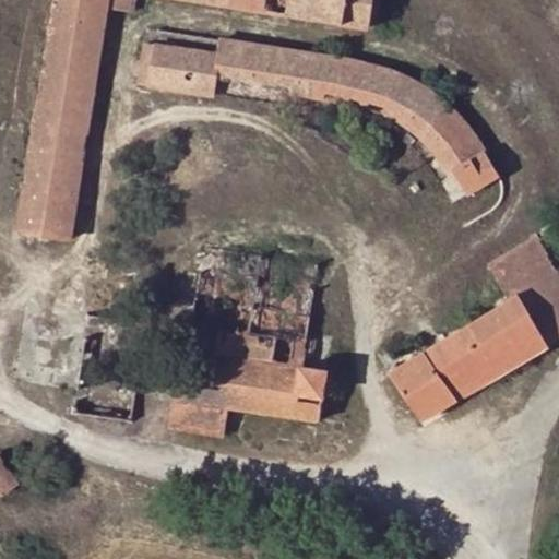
[(50,0),(16,233),(72,241),(107,9),(134,13),(135,0),(50,0)]
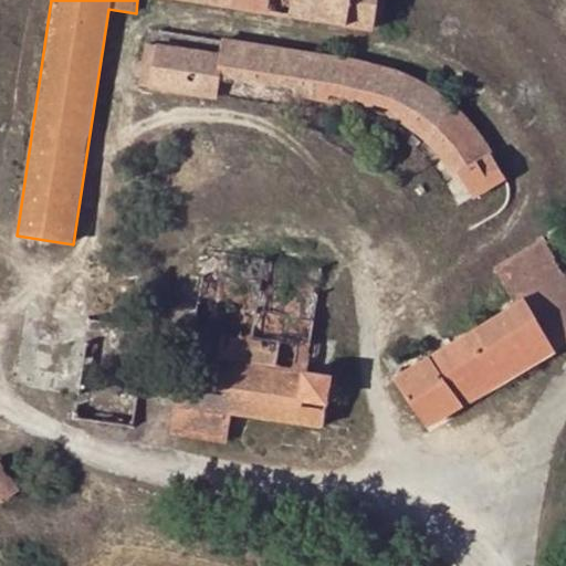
[(377,0),(206,0),(373,29),(377,0)]
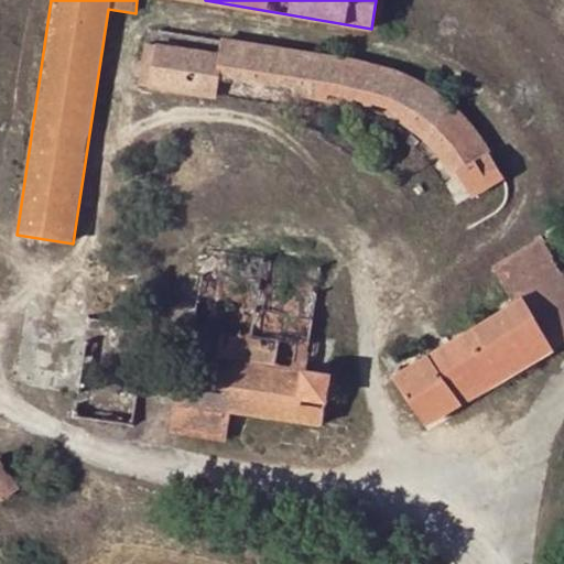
[(147,87),(155,43),(143,40),(136,85),(147,87)]
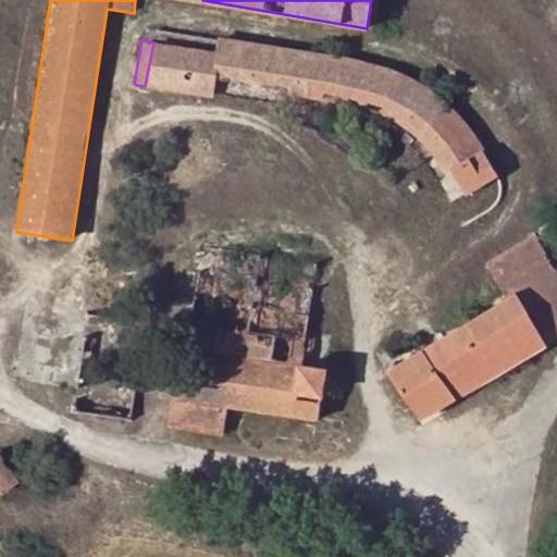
[(223,41),(222,52),(323,69),(354,75),(372,79),(384,86),(401,94),(417,102),(429,112),(440,121),(449,130),(457,139),(463,148),(471,159),(478,170),(484,180),(494,175),(487,161),(472,140),(463,127),(433,98),(411,85),(395,76),(385,73),(373,69),(359,64),(347,62),(223,41)]
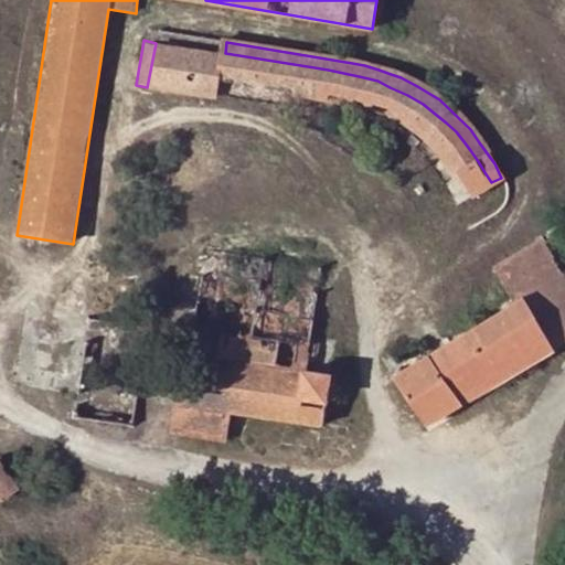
[(208,51),(156,43),(147,87),(200,96),(208,51)]
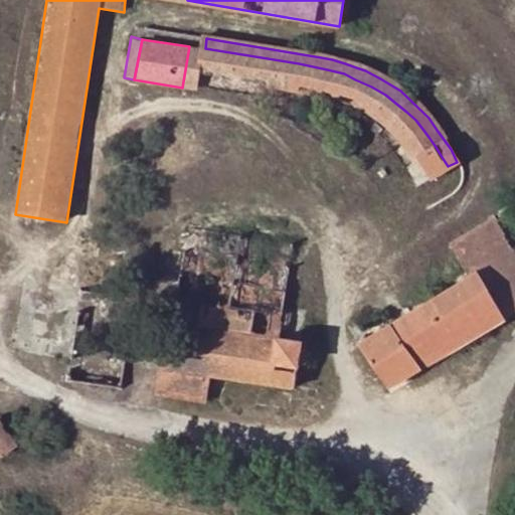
[(205,48),(189,46),(182,88),(197,90),(200,78),(205,48)]
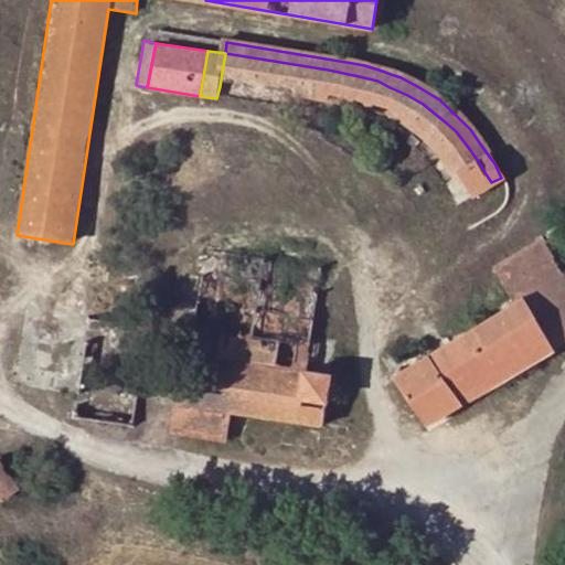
[(328,70),(225,53),(220,86),(285,96),(330,104),(351,107),(363,112),(377,114),(402,126),(408,130),(427,146),(444,167),(454,181),(464,199),(491,182),(484,172),(478,161),(470,150),(464,141),(456,131),(446,123),(435,114),(423,104),(407,95),(390,87),(377,81),(359,76),(328,70)]
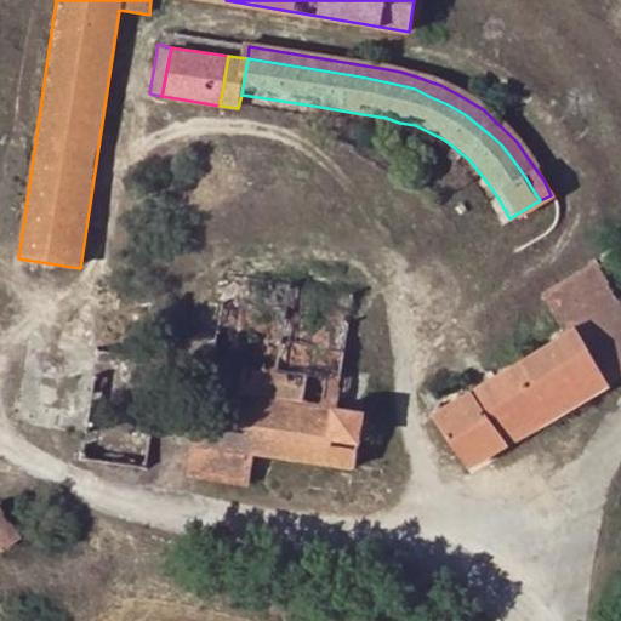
[(620,374),(620,307),(592,262),(541,292),(560,330),(432,410),(469,467),(620,374)]
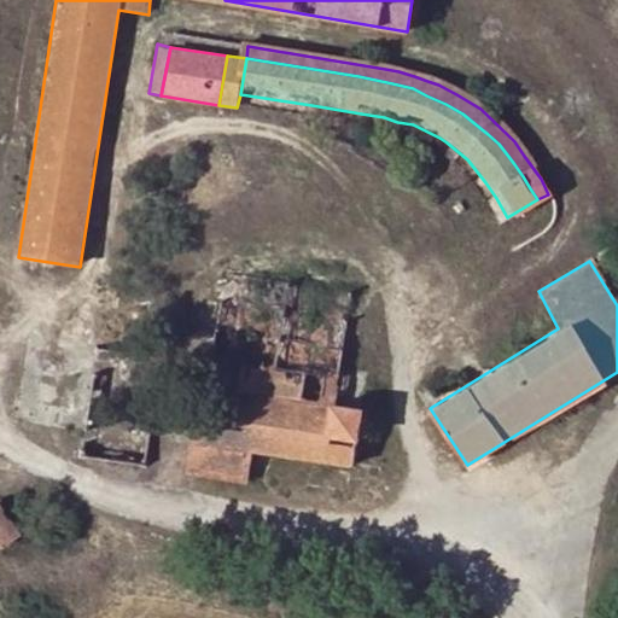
[(351,293),(226,272),(207,385),(198,386),(185,474),(245,484),(251,452),(384,470),(389,435),(360,430),(362,408),(333,403),(351,293)]
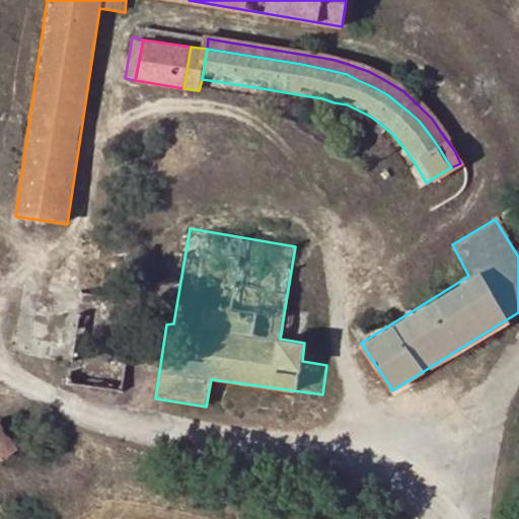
[(17,450),(0,426),(0,462),(17,450)]
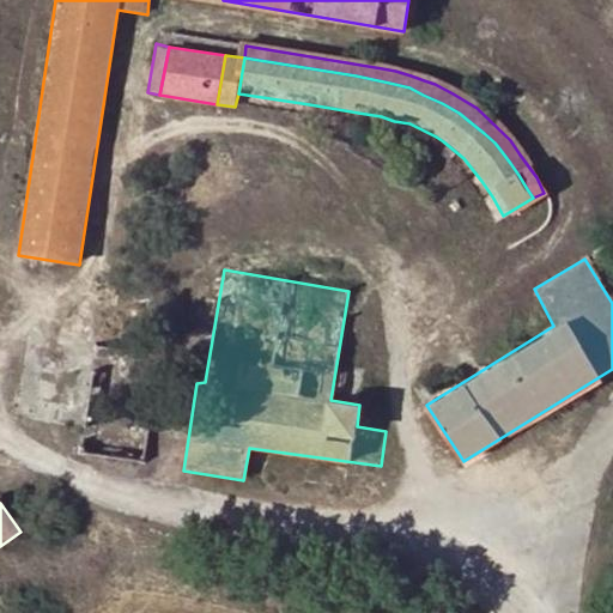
All buildings are outlined.
